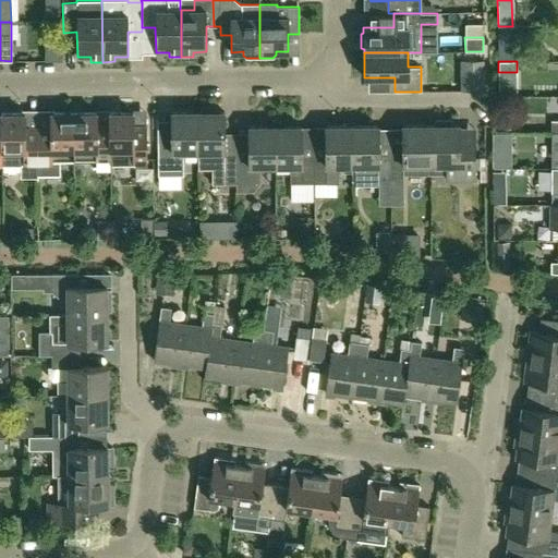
[(460,80),(460,91),(484,91),(483,80),(460,80)]
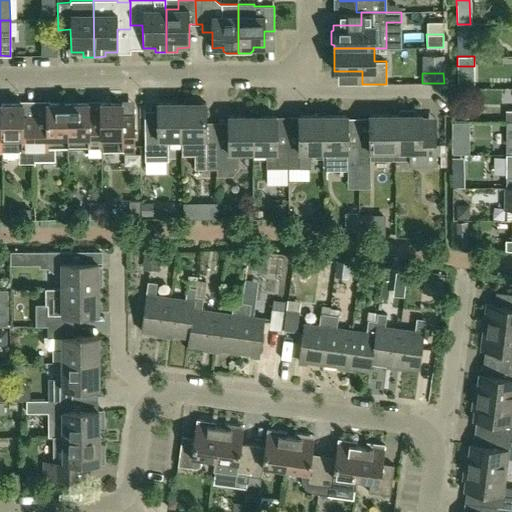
[(195,168),(205,168),(217,168),(216,129),(205,130),(205,103),(200,103),(200,101),(199,99),(185,99),(184,101),(184,103),(181,103),(181,139),(182,155),(195,155),(195,168)]
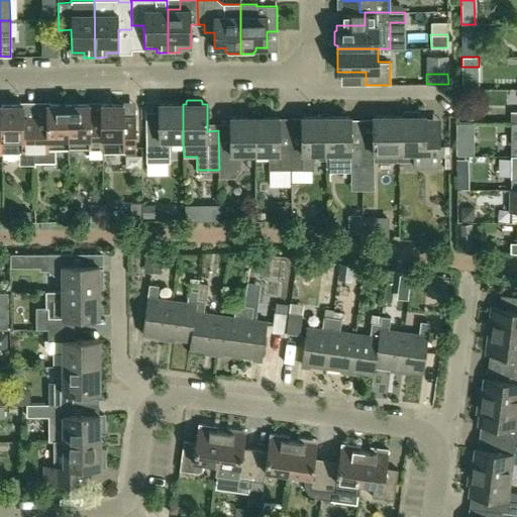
[(56,162),(56,148),(68,148),(68,104),(46,105),(46,118),(34,118),(35,162),(56,162)]
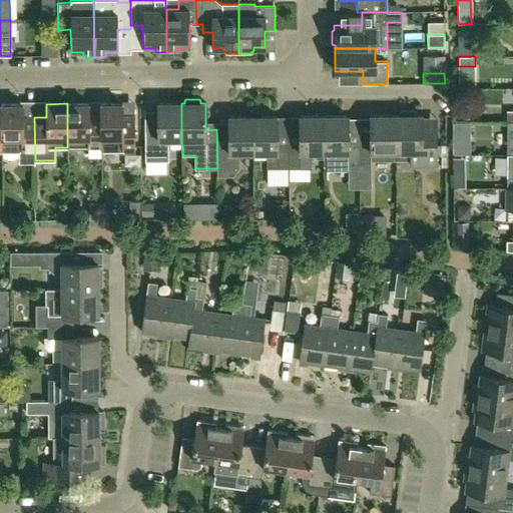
[(67,147),(100,147),(100,116),(88,116),(88,103),(67,103),(67,147)]
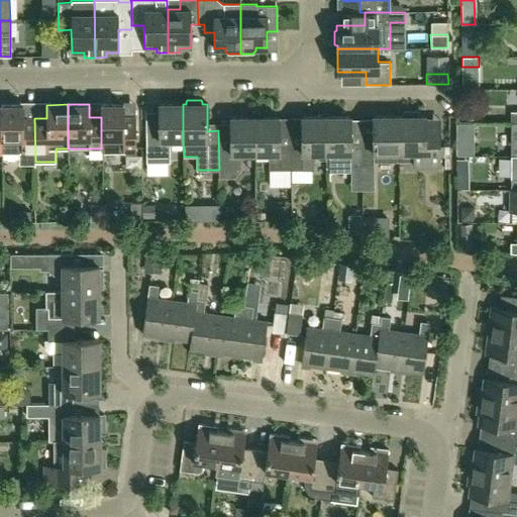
[(101,104),(101,117),(101,148),(102,148),(102,153),(135,153),(135,117),(123,117),(123,104),(101,104)]
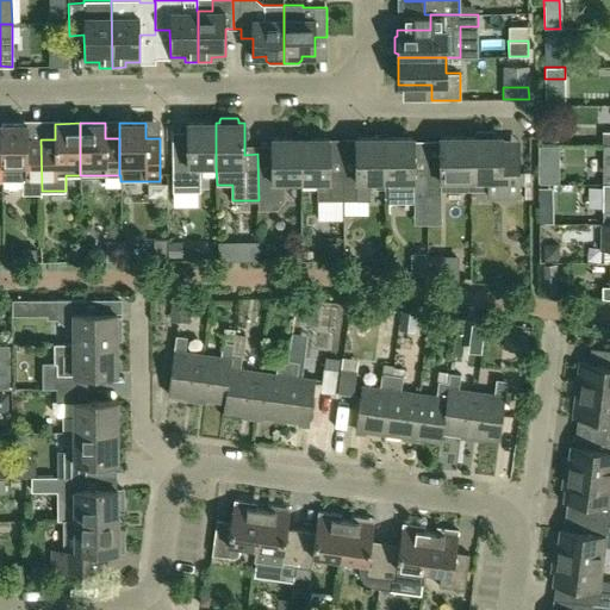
[(200,166),(216,166),(216,123),(187,123),(187,155),(173,155),(173,191),(200,191),(200,166)]
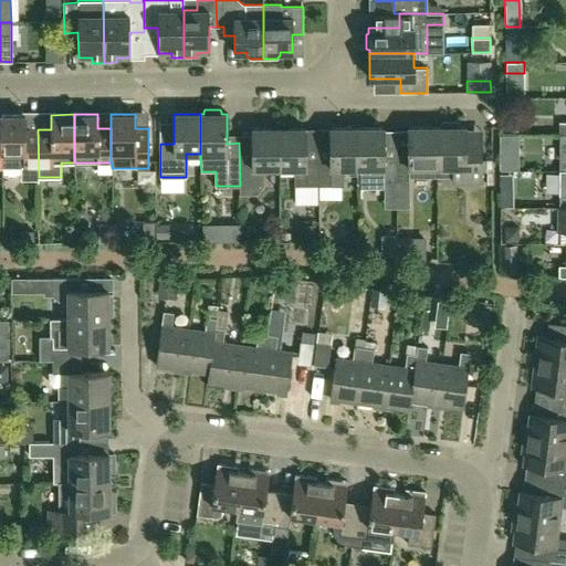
[(38,177),(39,177),(38,129),(24,129),(24,115),(1,115),(1,134),(1,153),(1,168),(21,168),(21,180),(38,180),(38,177)]
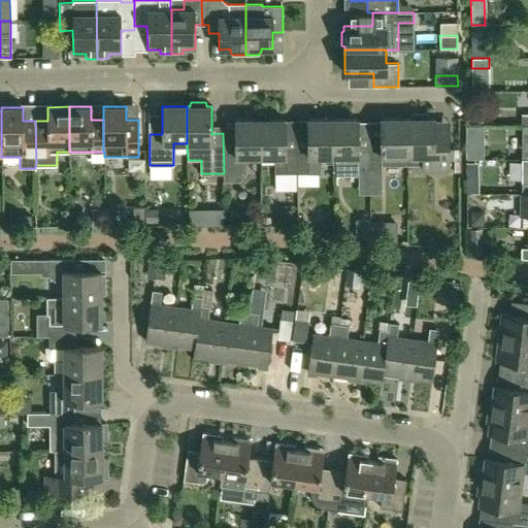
[(410,119),(407,119),(407,156),(407,164),(424,164),(424,172),(449,171),(449,121),(434,121),(434,119),(429,119),(429,116),(427,113),(413,113),(410,116),(410,119)]
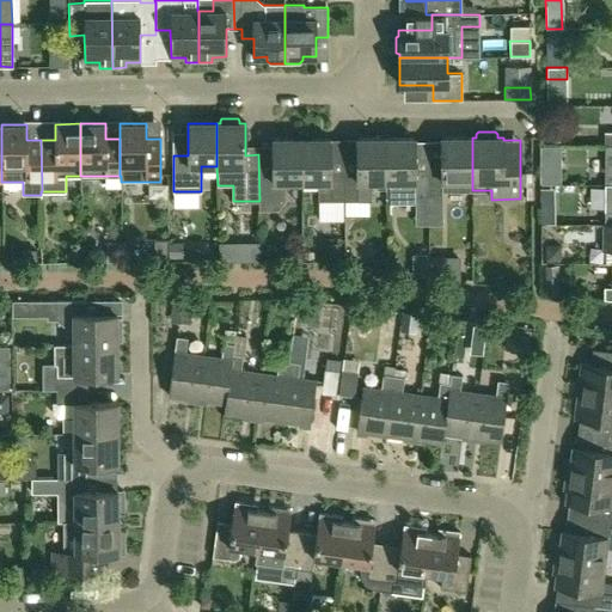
[(286,182),(301,182),(301,138),(273,139),(273,171),(259,171),(259,154),(258,154),(259,201),(259,210),(277,210),(286,199),(286,182)]
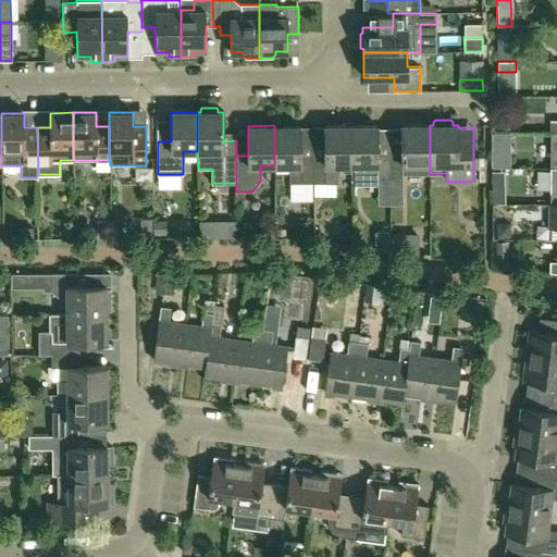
[(274,125),(274,165),(289,165),(289,183),(313,183),(312,155),(300,155),(300,125),(274,125)]
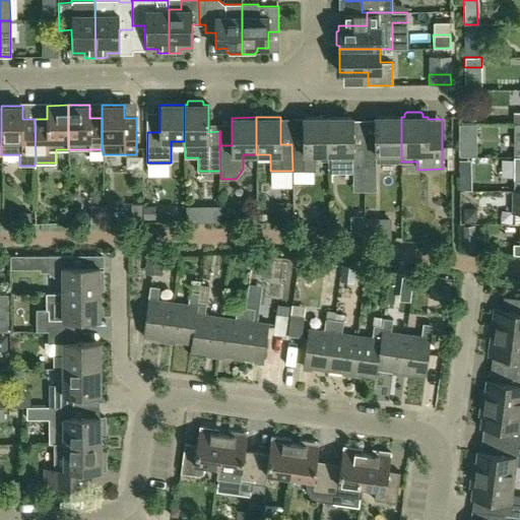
[(315,154),(328,153),(327,117),(303,117),(303,144),(291,144),(293,171),(315,171),(315,154)]
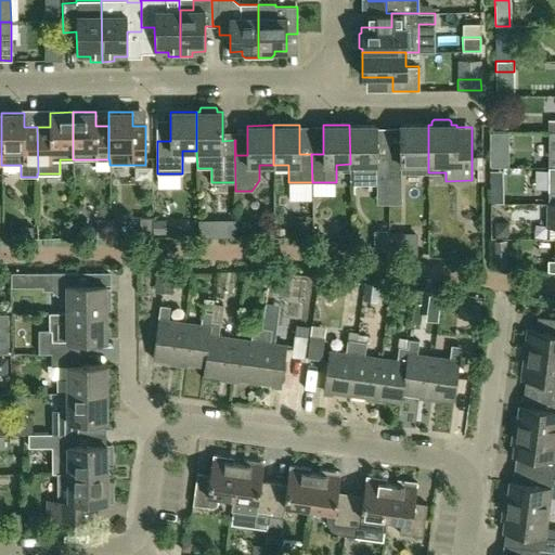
[(389,205),(388,181),(388,154),(376,154),(376,125),(349,125),(350,164),(350,181),(376,181),(376,205),(389,205)]
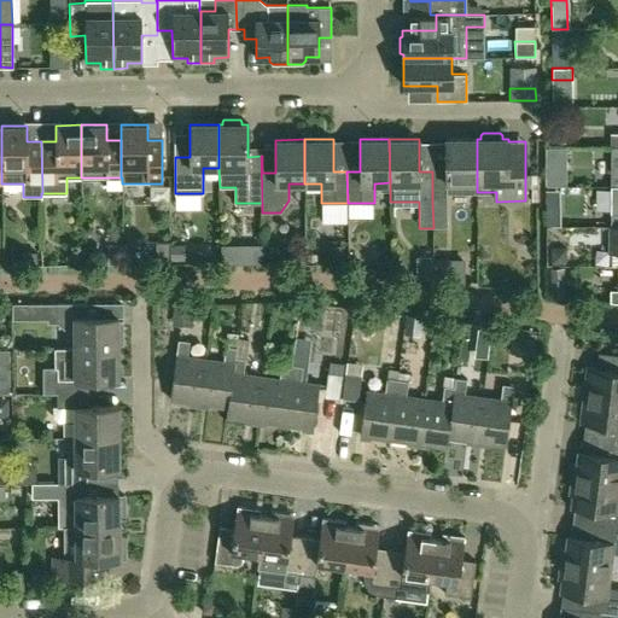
[(477,182),(477,139),(445,139),(445,172),(432,172),(432,202),(433,228),(447,228),(447,193),(477,193),(477,192),(477,182)]
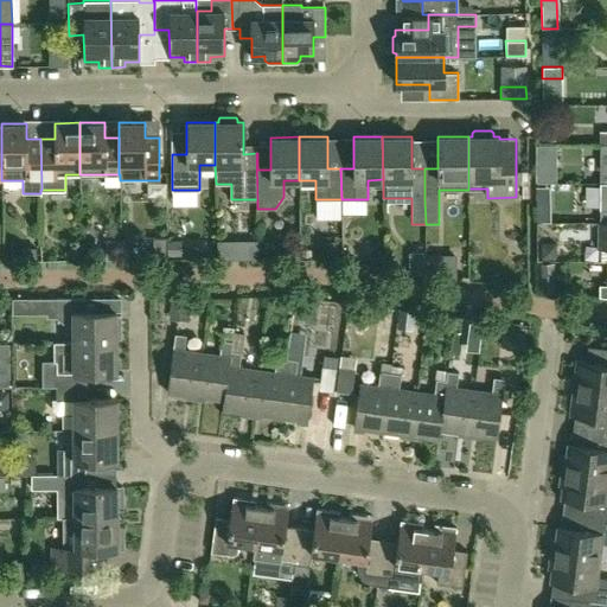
[(165,238),(152,238),(153,259),(165,259),(165,238)]
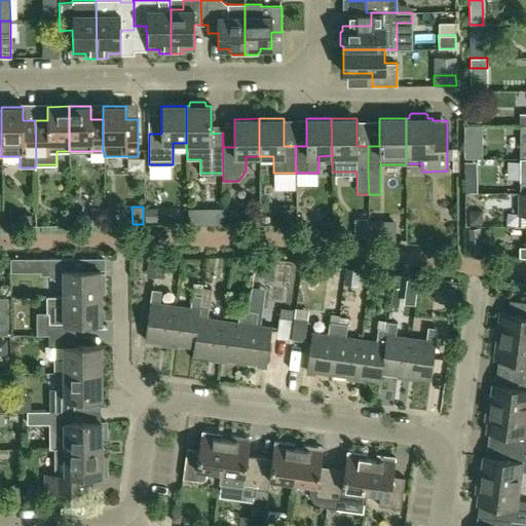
[(103,209),(92,209),(92,225),(103,225),(103,209)]
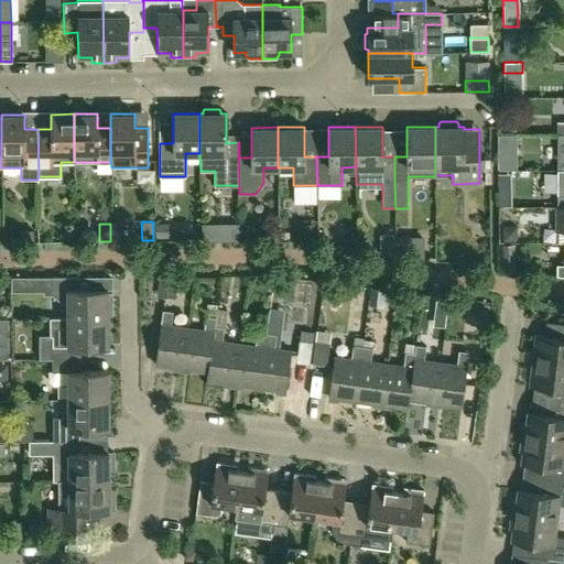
[(225,240),(225,241),(239,241),(239,240),(239,224),(225,224),(225,240)]
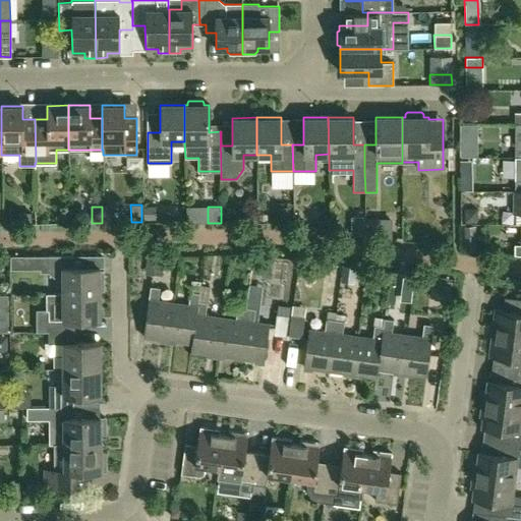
[(365,219),(365,235),(392,238),(392,219),(365,219)]
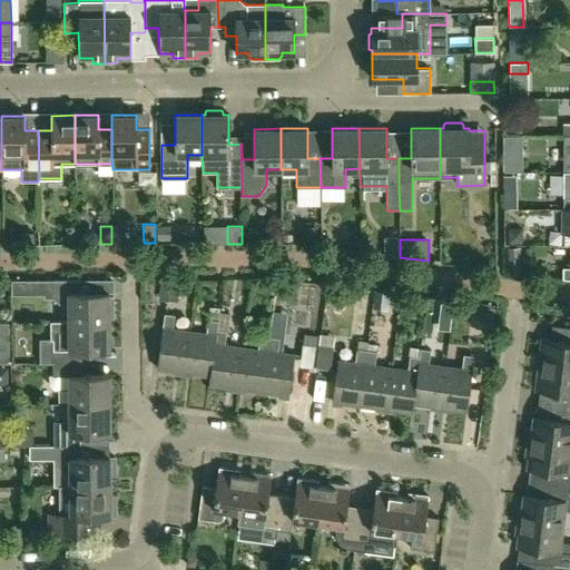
[(520,247),(505,248),(509,275),(522,274),(520,247)]
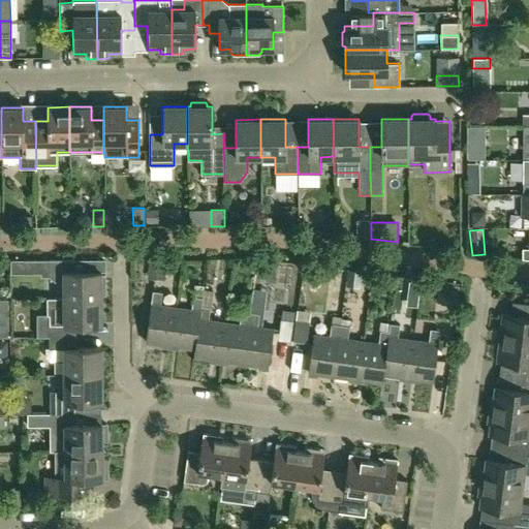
[(10,259),(10,274),(21,274),(21,259),(10,259)]
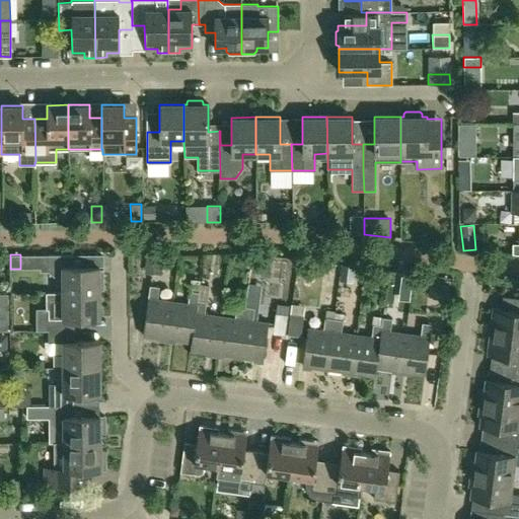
[(62,292),(99,292),(99,289),(103,289),(102,270),(98,270),(98,266),(73,266),(73,254),(48,254),(48,267),(60,278),(62,278),(62,292)]
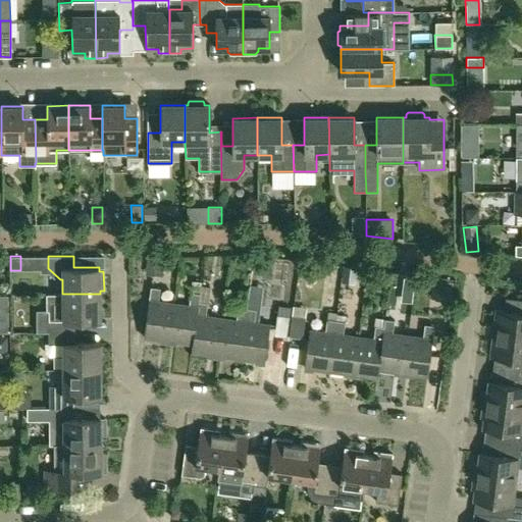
[(173,303),(168,341),(192,344),(193,344),(199,302),(202,281),(192,280),(191,292),(189,305),(173,303)]
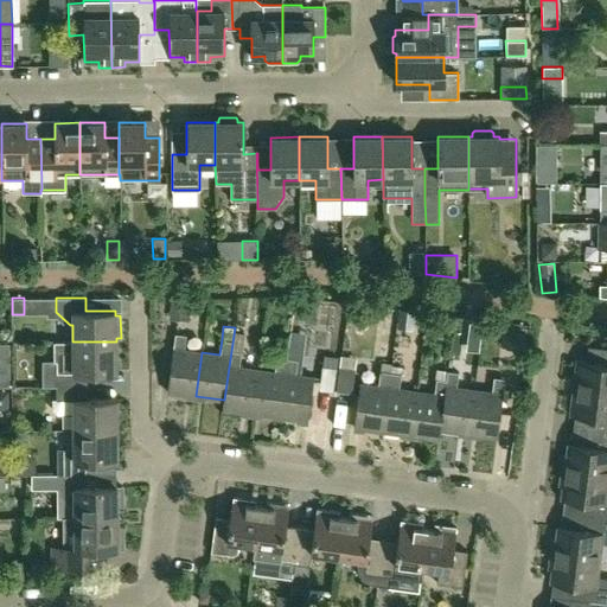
[(196,396),(202,352),(184,350),(186,334),(174,333),(167,393),(196,396)]
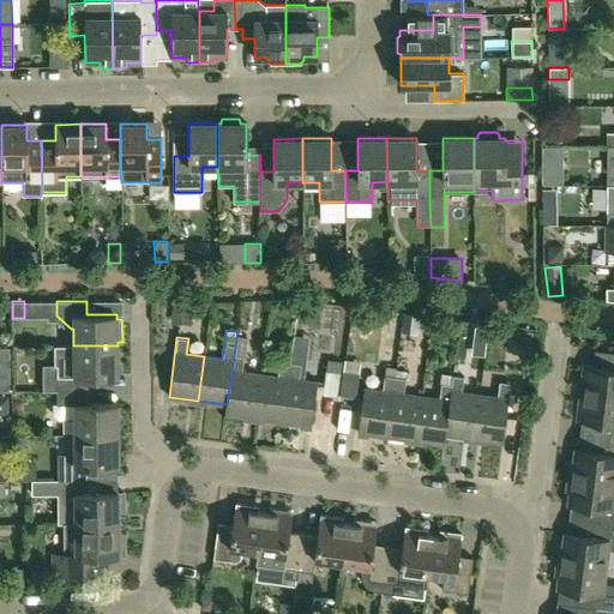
[(56,365),(56,390),(86,390),(86,377),(118,377),(118,345),(73,345),(74,365),(56,365)]
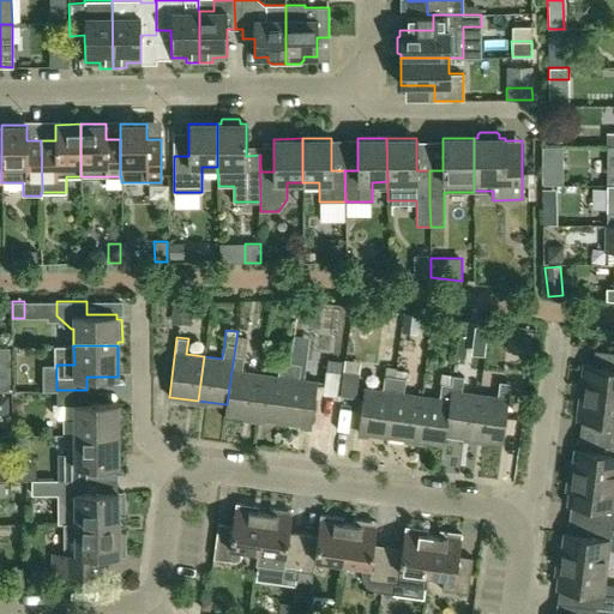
[(227,404),(226,404),(224,414),(253,419),(259,374),(242,371),(245,356),(234,355),(227,404)]
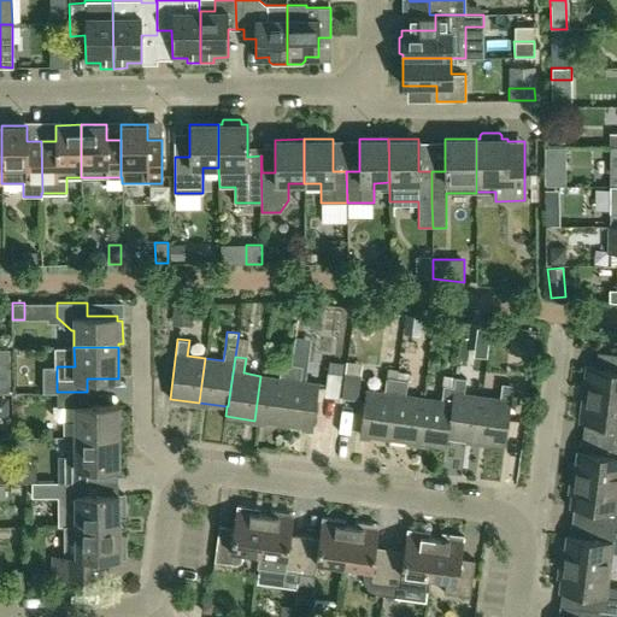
[(254,421),(283,424),(292,364),(281,363),(278,377),(260,376),(254,421)]
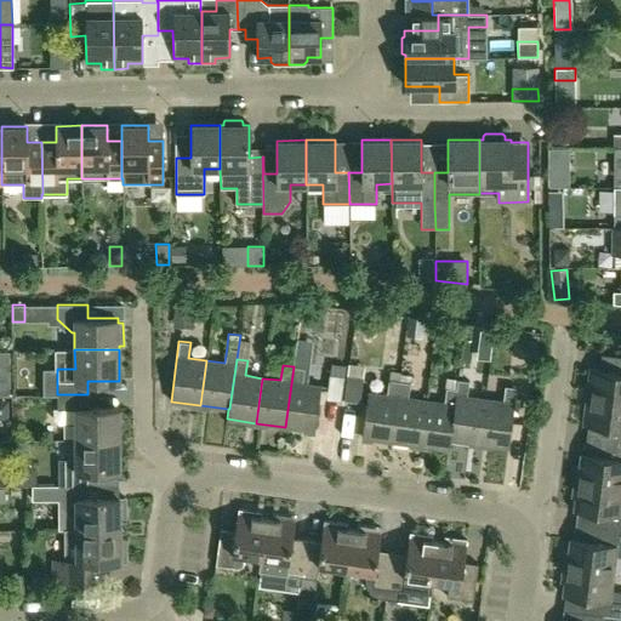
[(294,366),(285,427),(314,431),(320,386),(302,383),(305,368),(294,366)]
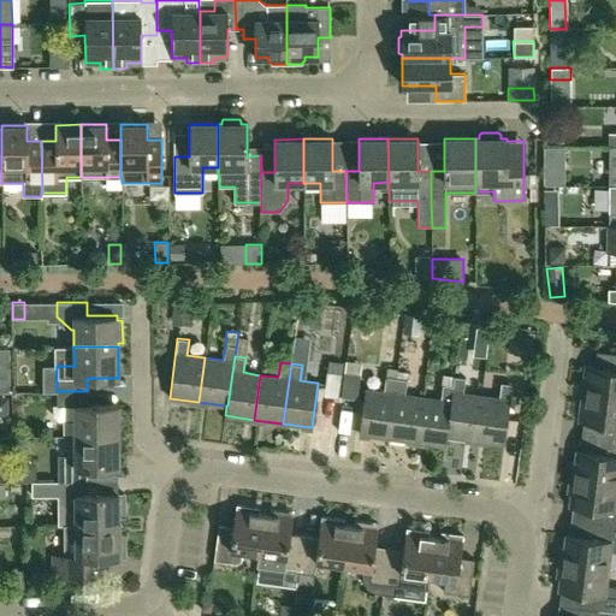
[(615,368),(585,366),(581,394),(615,397),(615,368)]
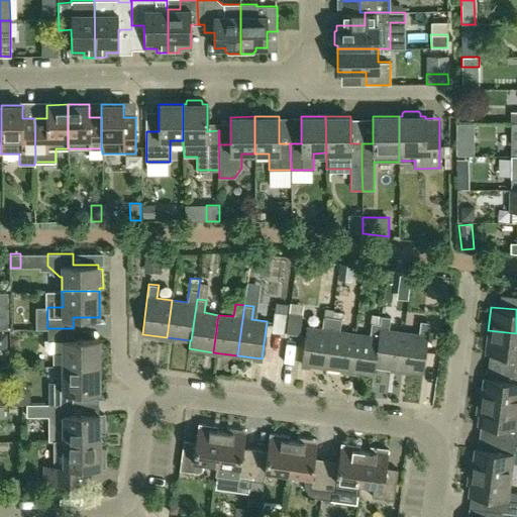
[(286,314),(275,313),(272,331),(283,332),(286,314)]
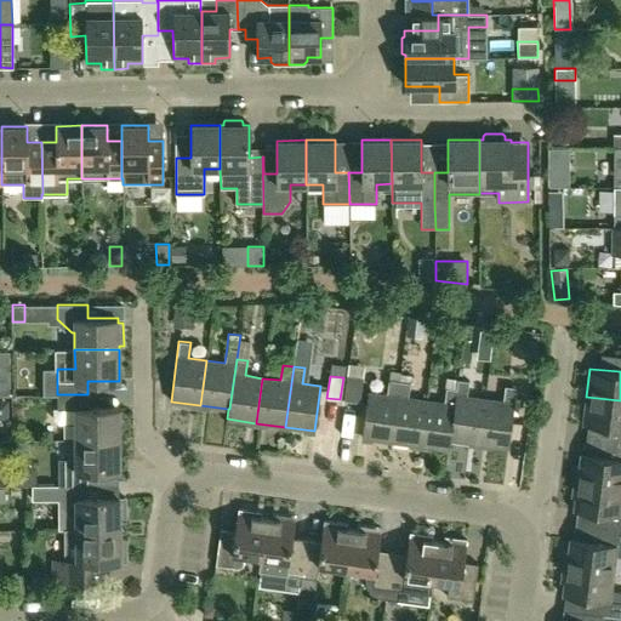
[(363,379),(347,376),(343,400),(359,403),(363,379)]
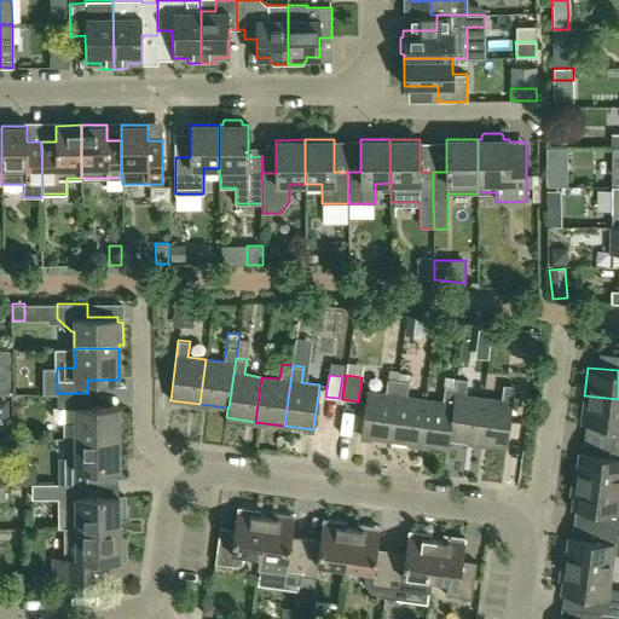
[(389,440),(398,380),(387,379),(385,393),(366,391),(360,435),(389,440)]
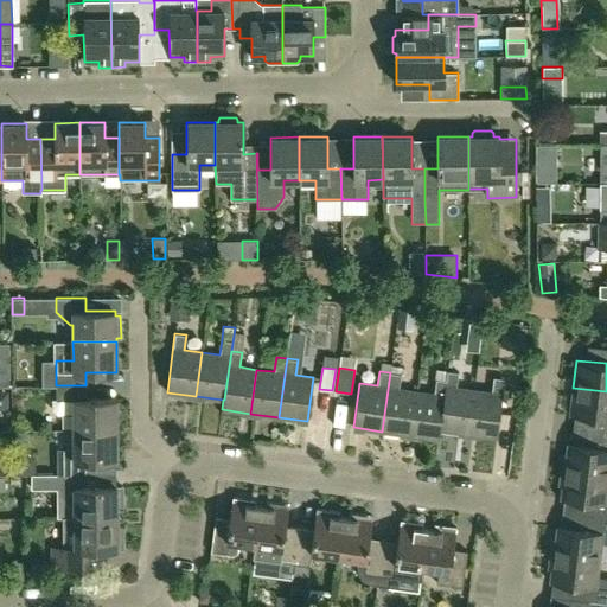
[(440,429),(467,434),(473,390),(457,388),(458,372),(447,371),(446,381),(440,429)]
